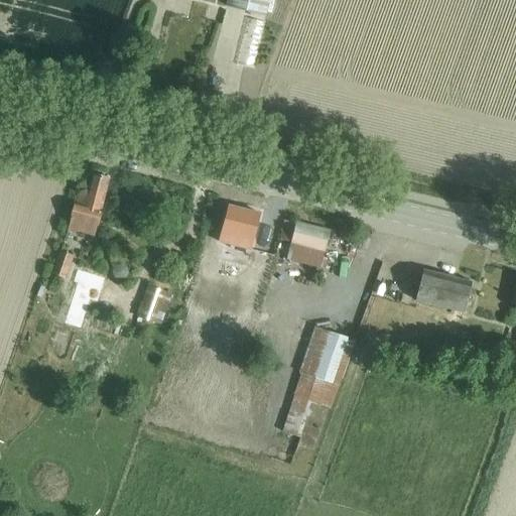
[(227,0),(226,7),(266,16),(269,0),(227,0)]
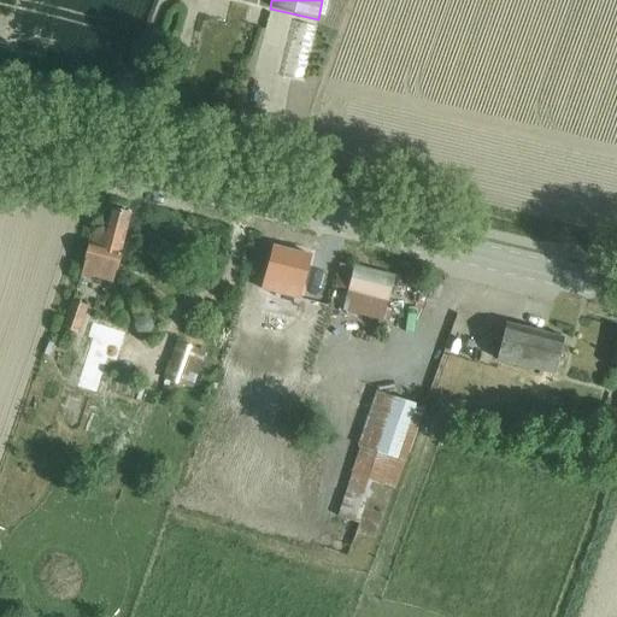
[(87,257),(81,275),(98,278),(112,282),(116,271),(130,215),(110,209),(104,234),(95,233),(87,257)]
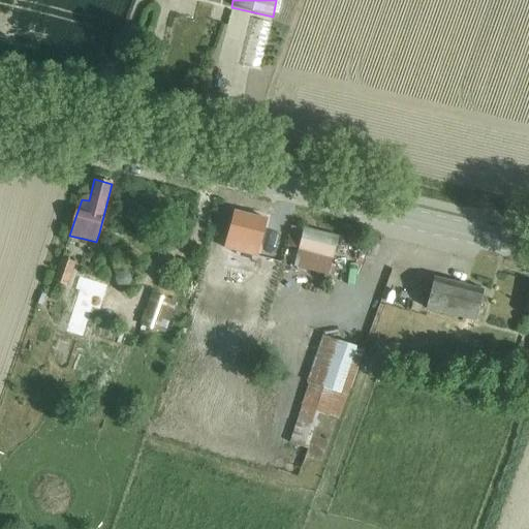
[(227,262),(253,269),(266,219),(236,212),(225,249),(230,250),(227,262)]
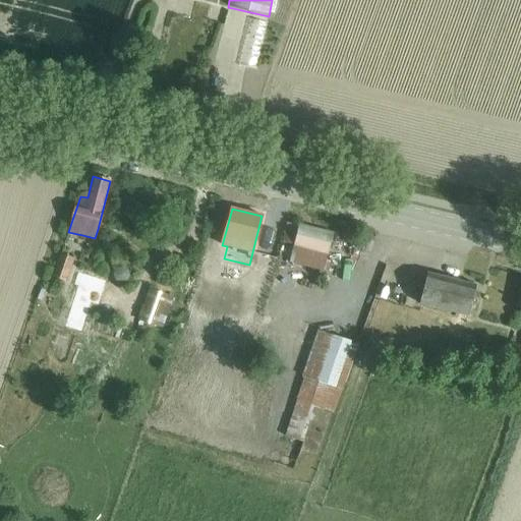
[(289,263),(324,271),(333,234),(298,225),(288,223),(283,242),(294,245),(289,263)]
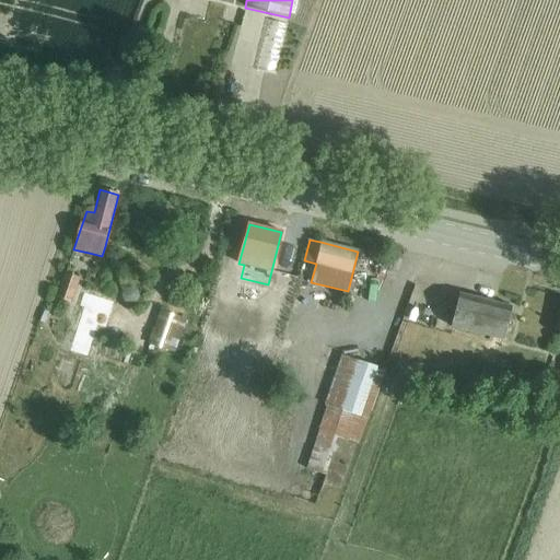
[(66,273),(57,298),(72,303),(81,278),(66,273)]
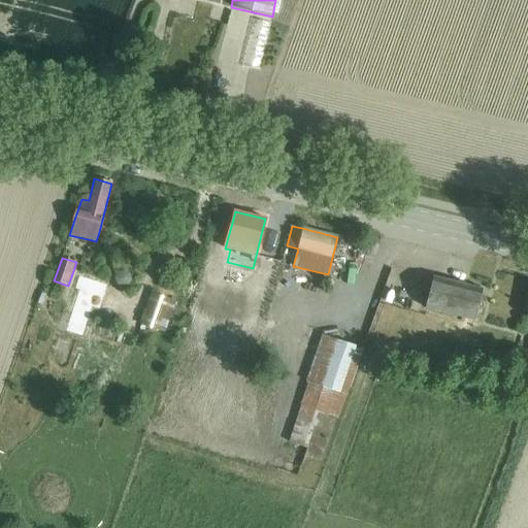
[(426,308),(473,321),(482,289),(434,276),(426,308)]
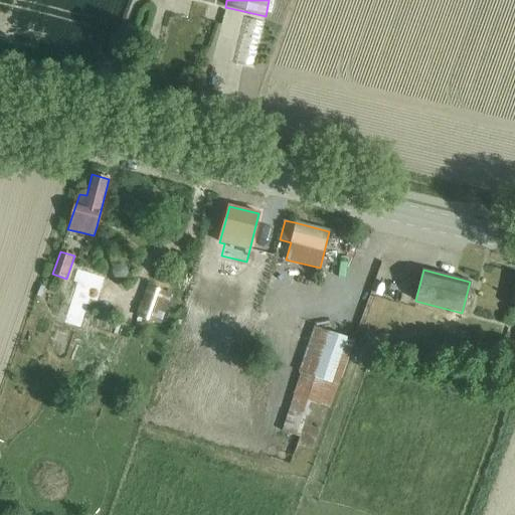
[(148,287),(138,317),(161,325),(171,294),(148,287)]
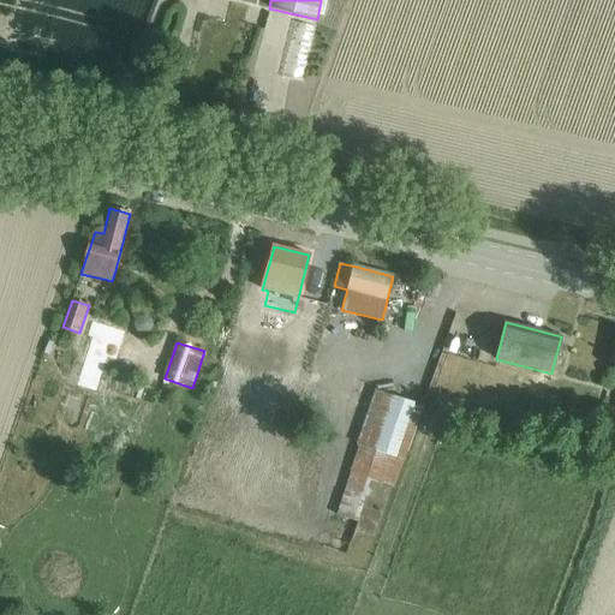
[(599,421),(614,423),(614,358),(613,369),(614,369),(614,411),(603,408),(599,421)]
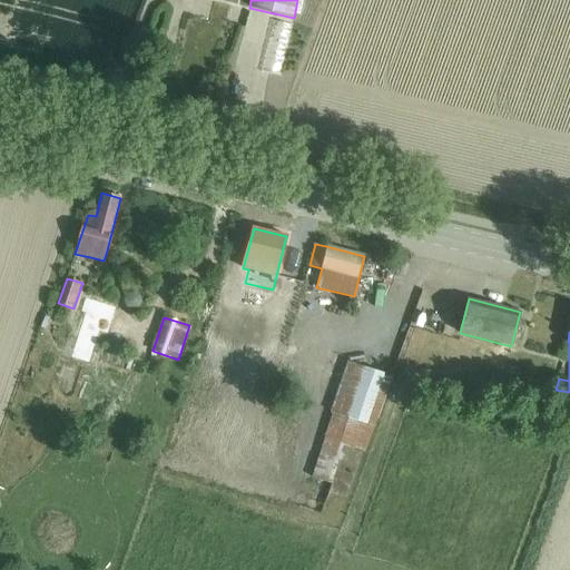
[(374,426),(391,377),(347,362),(345,370),(332,365),(325,387),(323,386),(316,408),(333,413),(312,478),(331,484),(343,445),(363,452),(372,426),(374,426)]
